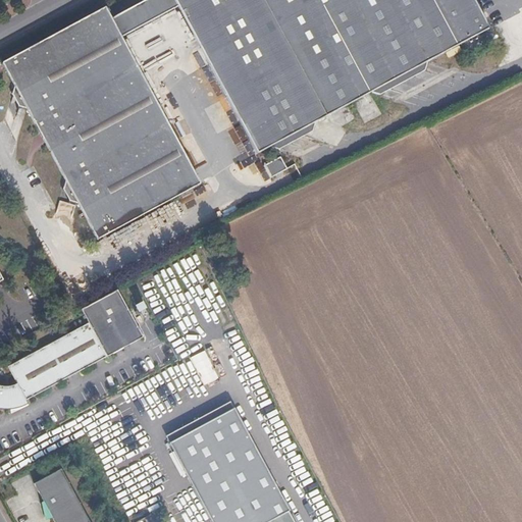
[(142,0),(112,16),(107,4),(2,60),(14,83),(11,93),(20,95),(19,100),(18,104),(27,107),(63,177),(61,187),(69,190),(69,192),(67,198),(75,201),(95,238),(200,183),(122,34),(178,4),(256,153),(269,147),(278,149),(280,141),(289,144),(292,135),(301,131),(231,0),(142,0)]
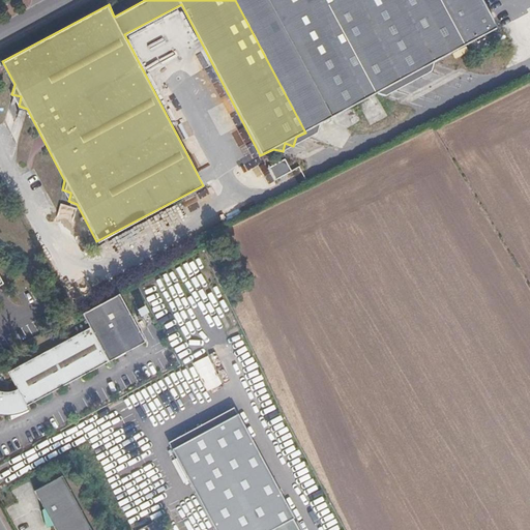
[(235,0),(305,133),(308,130),(317,133),(320,124),(377,94),(385,97),(388,88),(398,90),(401,82),(412,77),(420,79),(423,70),(432,72),(435,64),(499,30),(482,0),(235,0)]
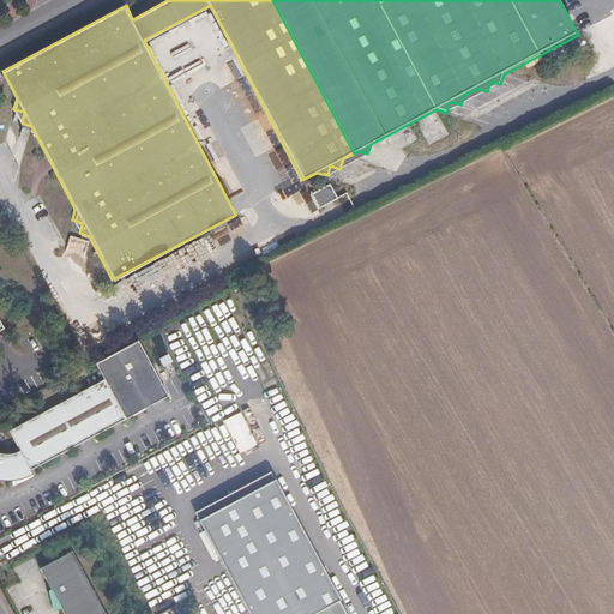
[(331,186),(311,194),(318,209),(337,200),(331,186)]
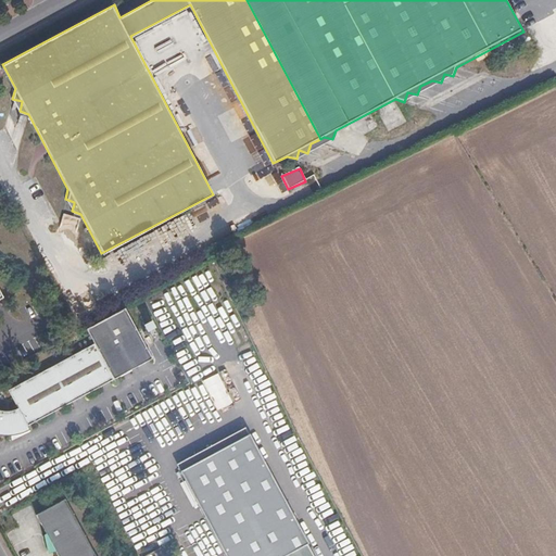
[(100,348),(13,392),(23,411),(21,413),(15,414),(7,415),(0,413),(0,438),(5,439),(12,439),(19,439),(25,438),(34,433),(32,428),(156,363),(130,312),(92,331),(100,348)]
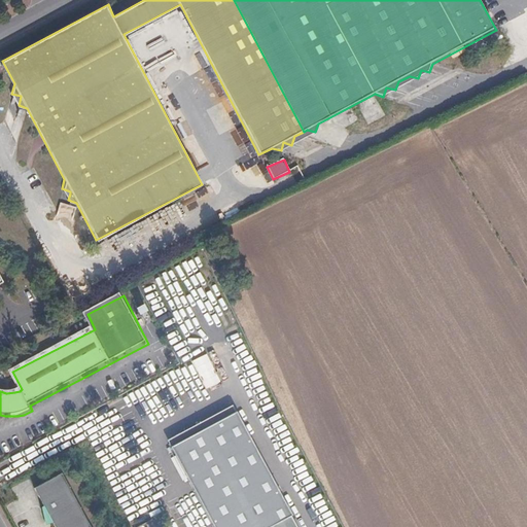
[(297,526),(237,415),(171,449),(212,526),(297,526)]
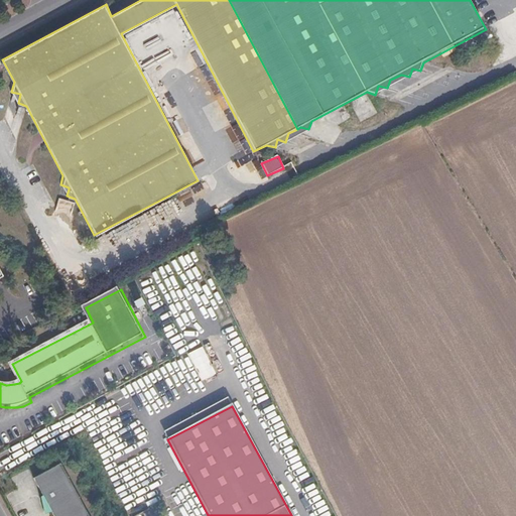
[(59,515),(93,515),(69,467),(41,481),(50,499),(48,500),(50,514),(57,512),(59,515)]
